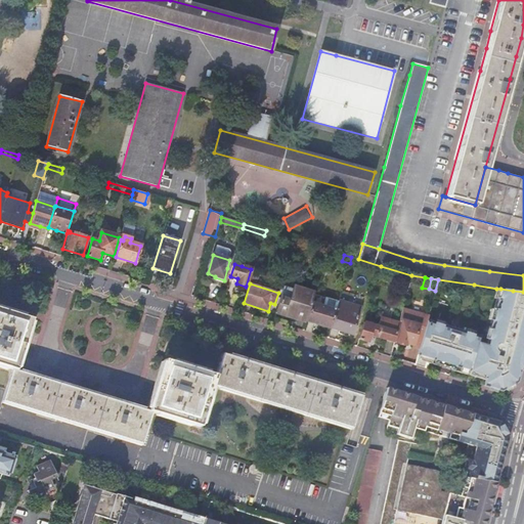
[(311,303),(314,293),(297,288),(296,291),(284,287),(275,313),(293,318),(295,313),(307,317),(311,303)]
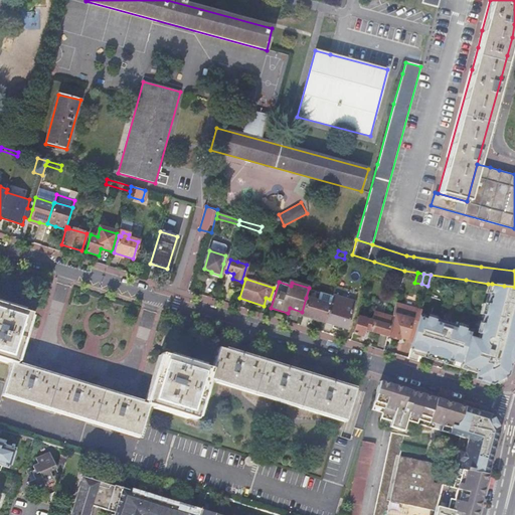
[(507,375),(514,345),(514,287),(492,284),(479,333),(419,315),(410,348),(462,364),(459,373),(492,383),(507,375)]
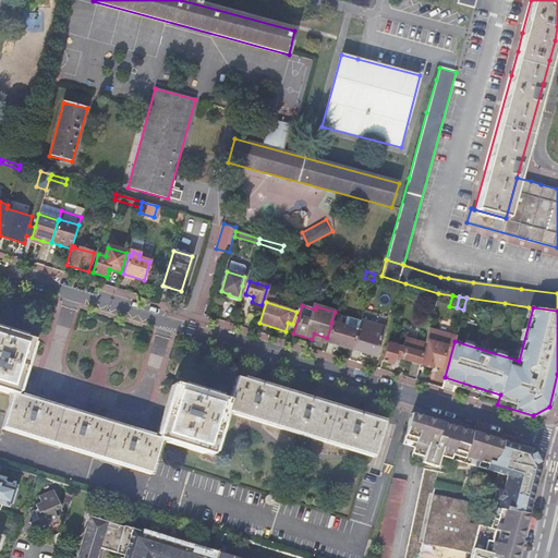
[(358,330),(351,349),(375,356),(384,327),(360,320),(358,330)]
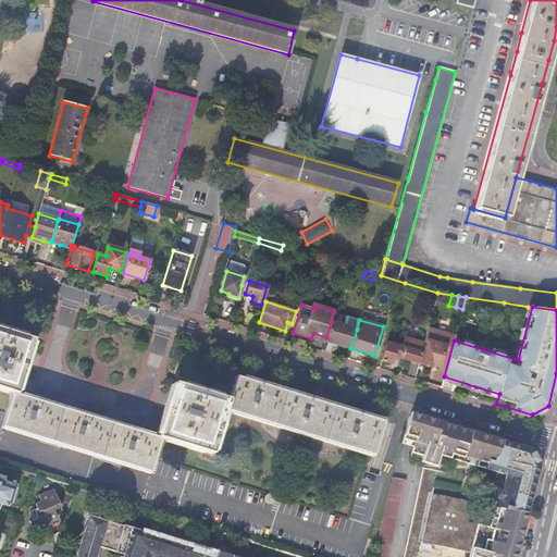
[(331,322),(326,337),(325,341),(350,348),(357,330),(331,322)]
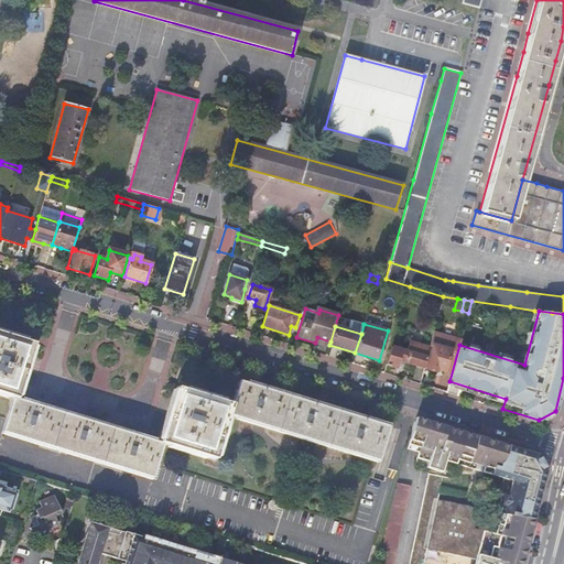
[(0,392),(15,398),(8,419),(4,432),(154,479),(159,465),(165,443),(217,459),(231,415),(381,461),(392,426),(242,380),(235,404),(179,387),(162,442),(19,398),(35,344),(0,332),(0,392)]
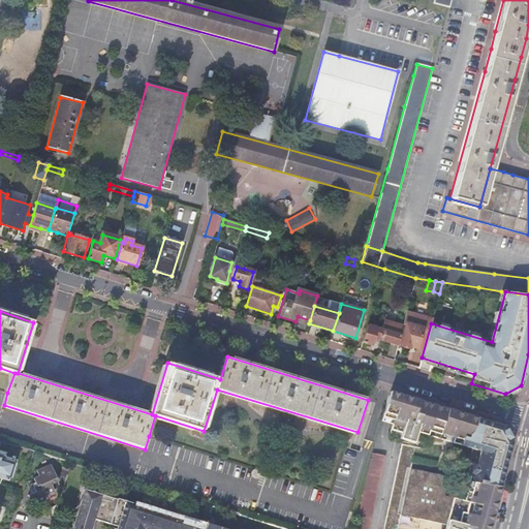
[(405,323),(399,345),(410,348),(410,346),(416,348),(423,329),(411,324),(405,323)]
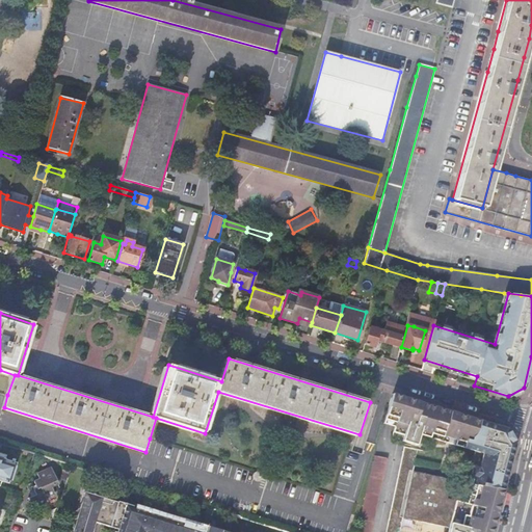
[(402,338),(369,327),(364,344),(368,345),(374,347),(376,340),(399,347),(401,341),(402,338)]
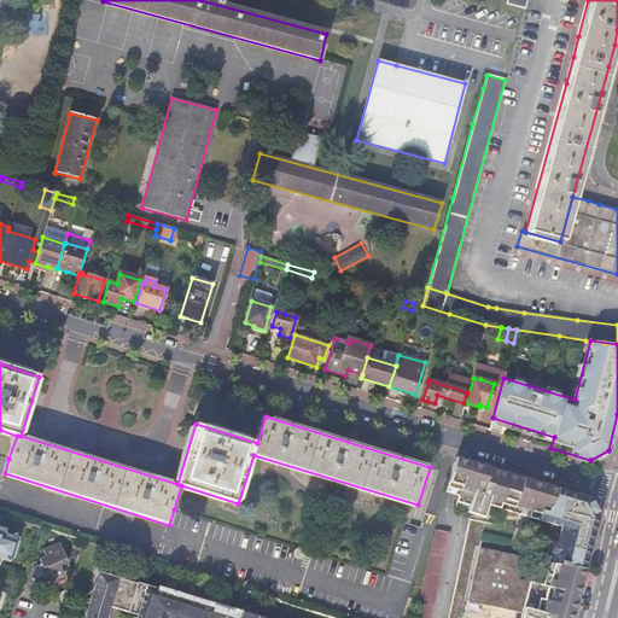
[(497,470),(456,456),(445,490),(460,495),(458,501),(468,505),(467,506),(466,511),(471,512),(482,516),(487,503),(538,519),(541,509),(542,509),(547,511),(548,507),(553,502),(558,488),(517,476),(497,470)]
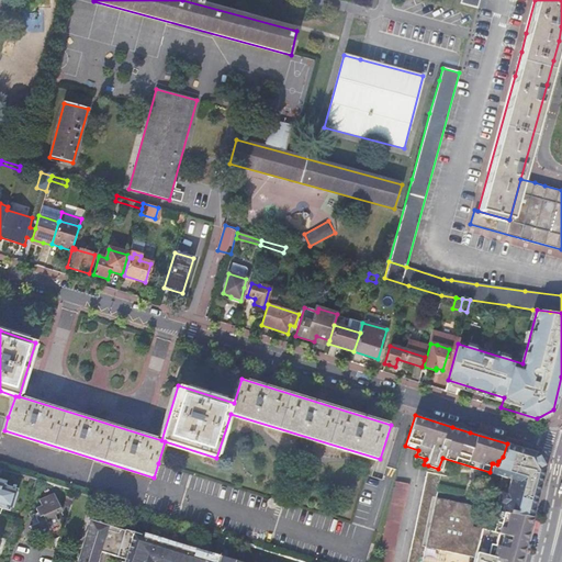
[(507,444),(503,457),(498,461),(497,464),(493,463),(492,463),(490,472),(507,476),(505,493),(498,492),(496,502),(501,503),(499,512),(531,517),(544,469),(540,463),(535,452),(507,444)]
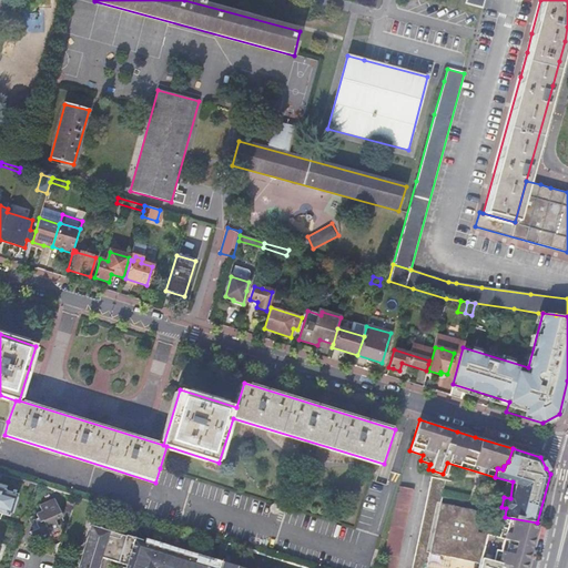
[(426,567),(430,550),(444,501),(449,478),(436,475),(412,567),(426,567)]
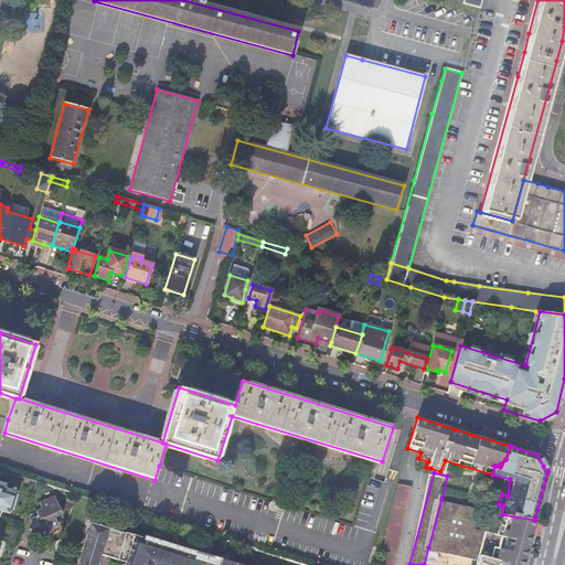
[(7,484),(0,482),(0,507),(4,509),(13,511),(19,492),(6,489),(7,484)]
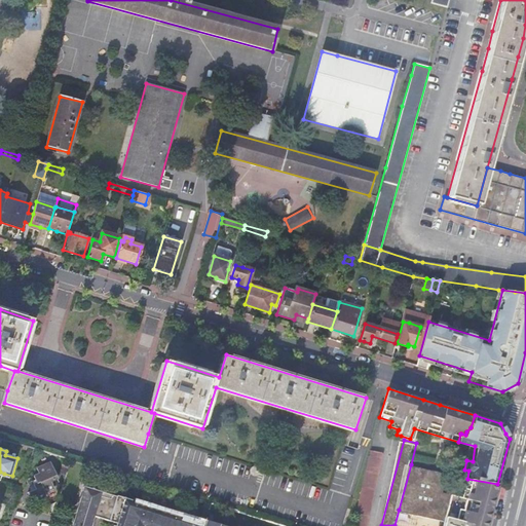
[(370,449),(352,525),(367,525),(383,453),(370,449)]
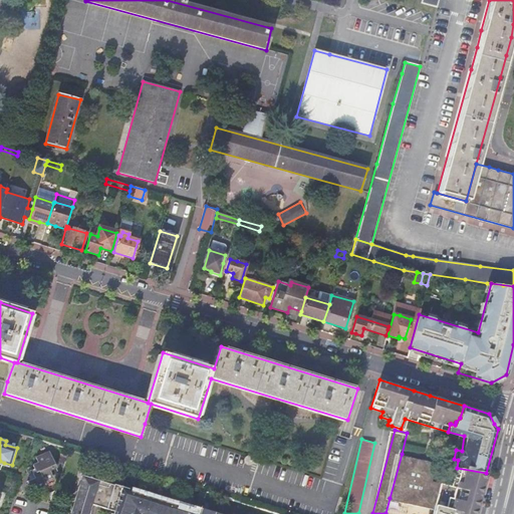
[(36,478),(29,481),(33,491),(47,484),(45,481),(54,477),(51,470),(58,466),(51,451),(37,457),(38,462),(34,464),(36,471),(33,473),(36,478)]
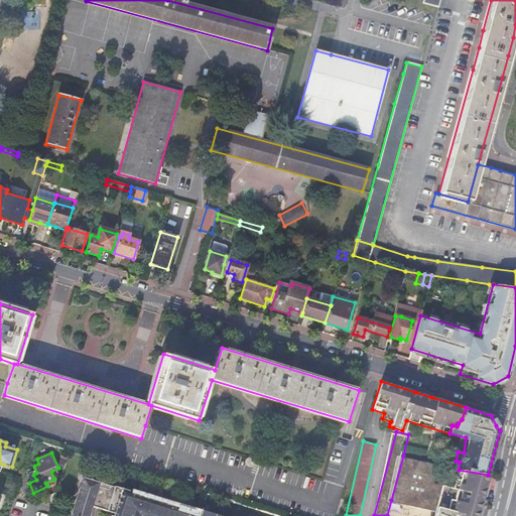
[(477,515),(488,475),(459,470),(454,488),(435,484),(437,474),(432,473),(435,464),(403,456),(391,500),(436,512),(434,515),(477,515)]
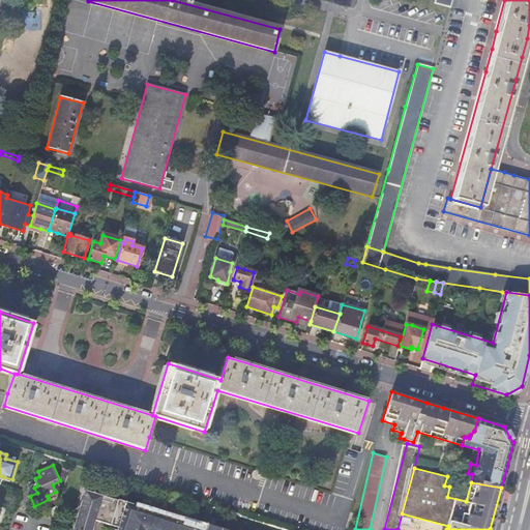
[(109,525),(117,499),(85,489),(71,529),(91,529),(95,518),(104,520),(102,523),(109,525)]
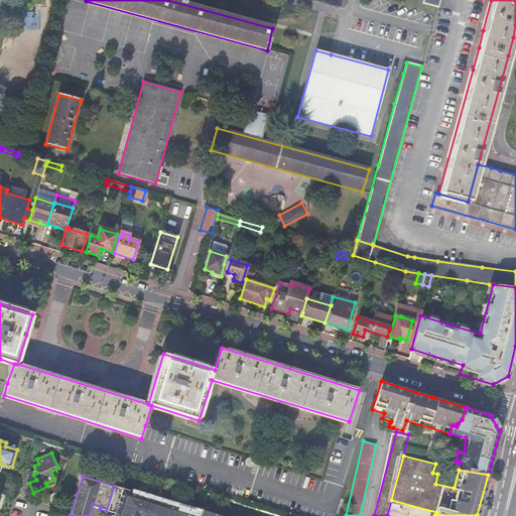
[(214,515),(205,513),(129,490),(129,489),(115,485),(115,486),(114,486),(106,511),(107,511),(108,507),(115,510),(113,515),(214,515)]
